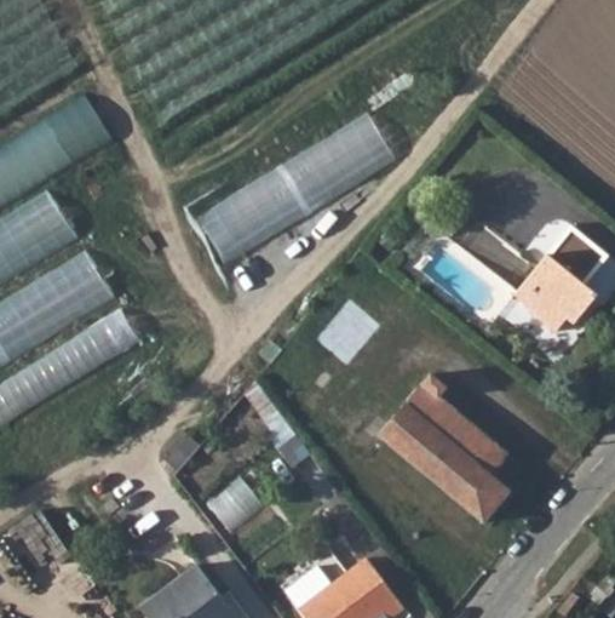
[(0,207),(113,146),(88,101),(0,150),(0,207)]
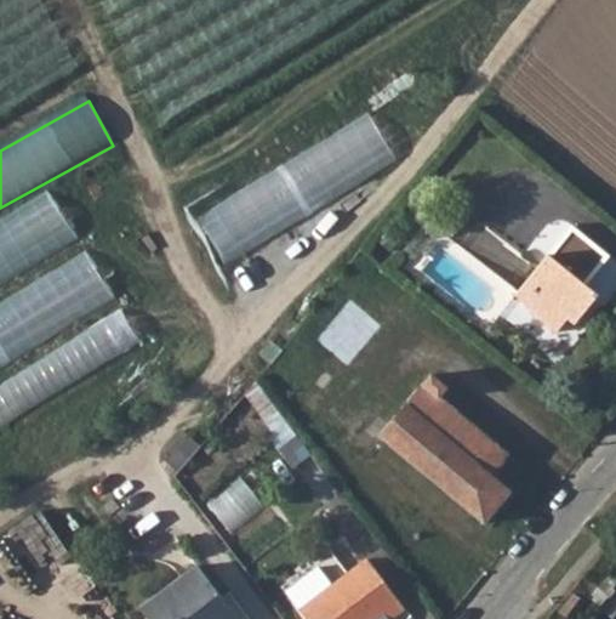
[(195,214),(223,262),(399,165),(371,115),(195,214)]
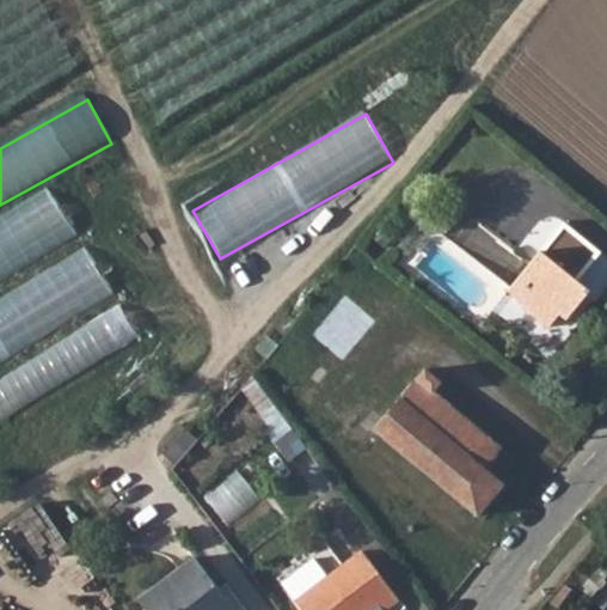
[(51,194),(0,221),(0,286),(91,236),(73,203),(61,211),(51,194)]
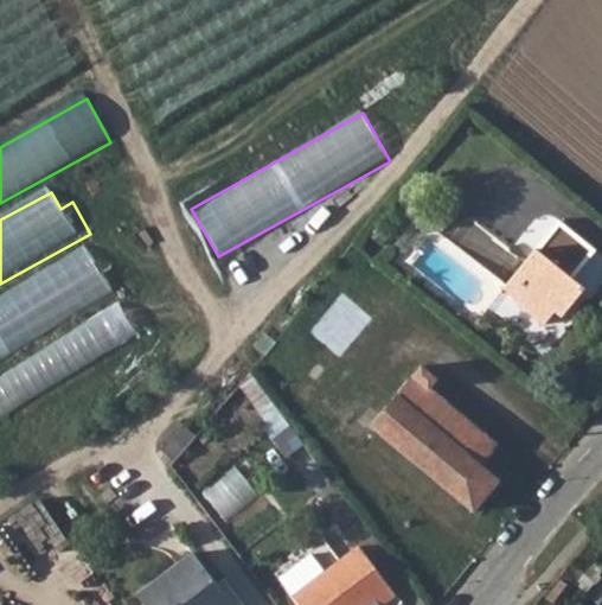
[(552,218),(531,244),(570,274),(590,250),(552,218)]
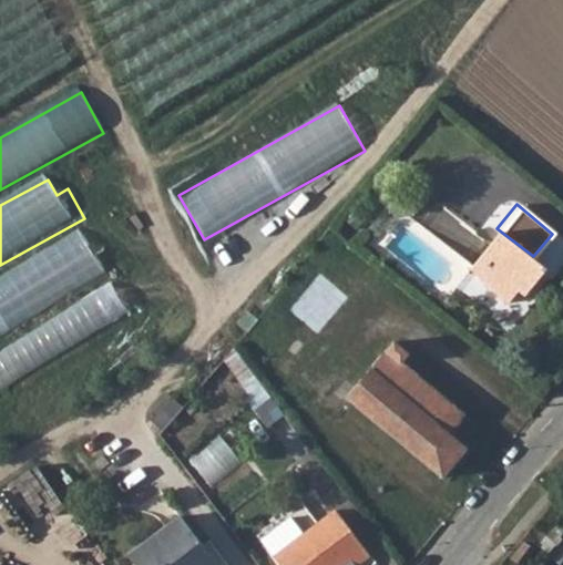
[(533,256),(497,228),(494,230),(499,235),(494,240),(490,237),(464,267),(481,280),(479,283),(503,302),(514,288),(520,294),(541,268),(531,259),(533,256)]
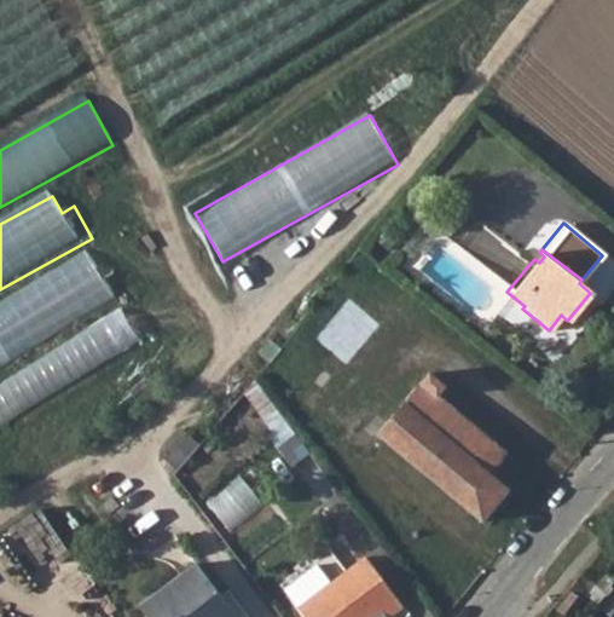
[(91,260),(0,309),(0,368),(116,306),(91,260)]
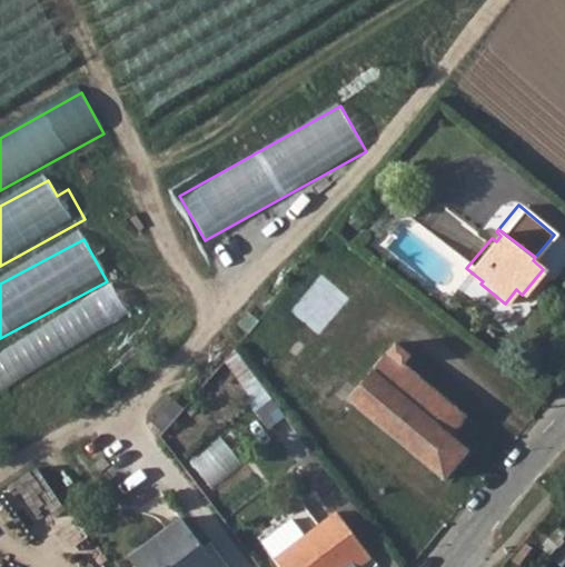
[(318,272),(287,311),(317,337),(348,298),(318,272)]
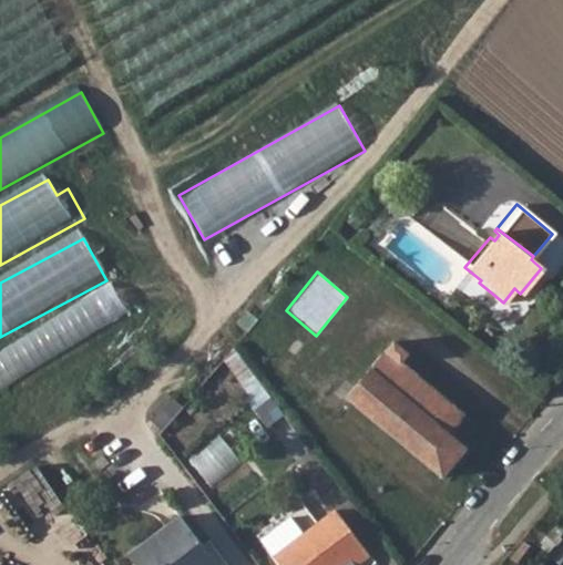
[(113,288),(0,350),(0,389),(130,317),(113,288)]
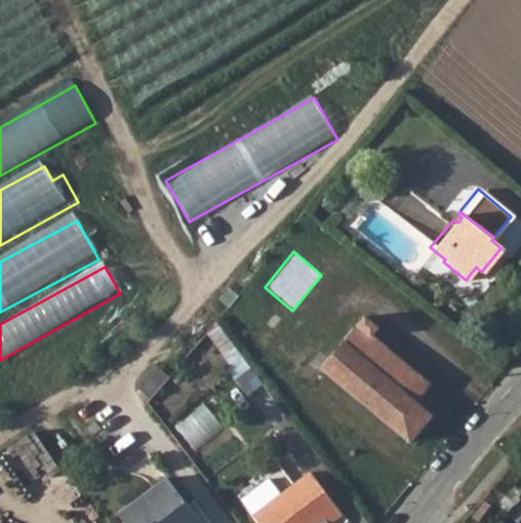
[(362,317),(321,368),(379,417),(408,442),(429,415),(413,402),(428,385),(370,336),(376,328),(362,317)]
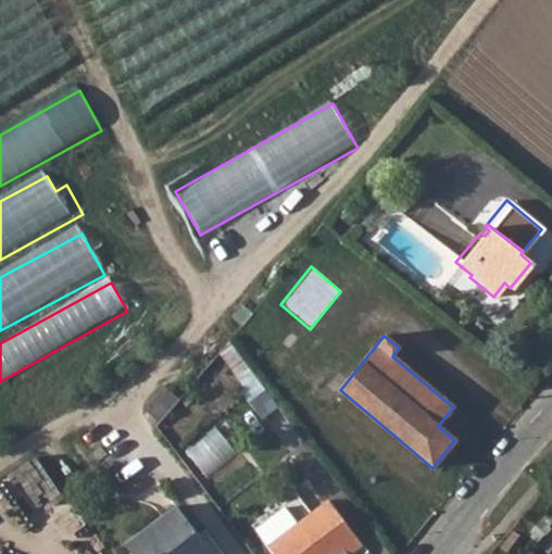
[(229,343),(217,352),(261,411),(273,402),(229,343)]
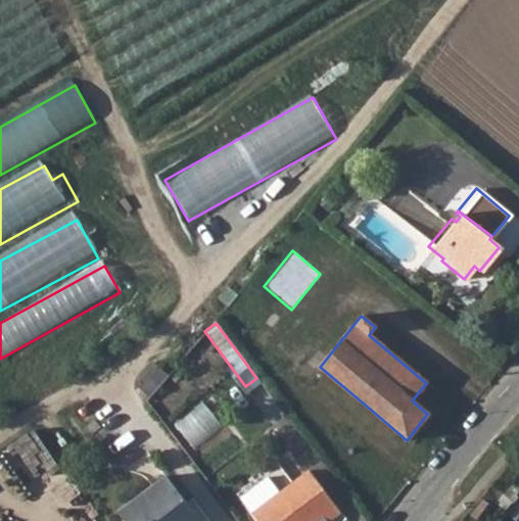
[(167,375),(156,365),(134,386),(167,419),(227,359),(204,336),(167,375)]
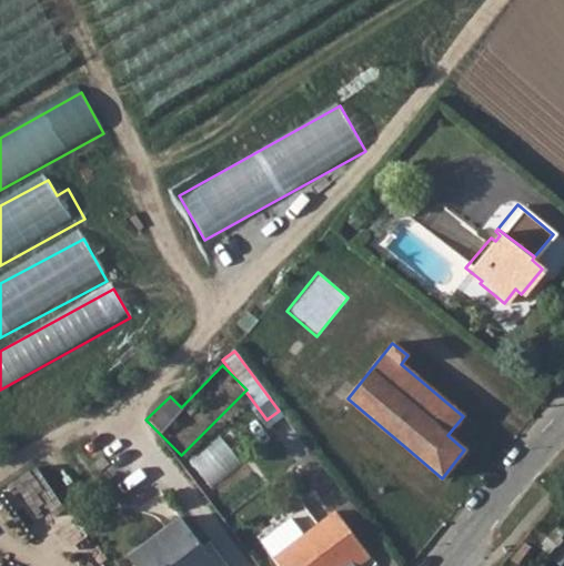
[(215,435),(185,464),(211,489),(241,461),(215,435)]
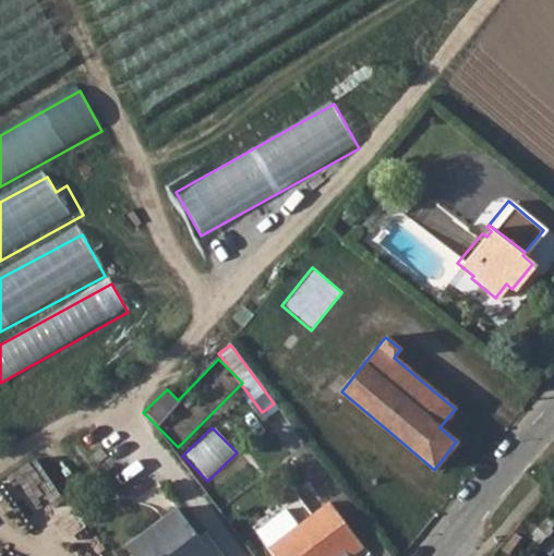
[(120,546),(127,555),(206,555),(171,508),(120,546)]
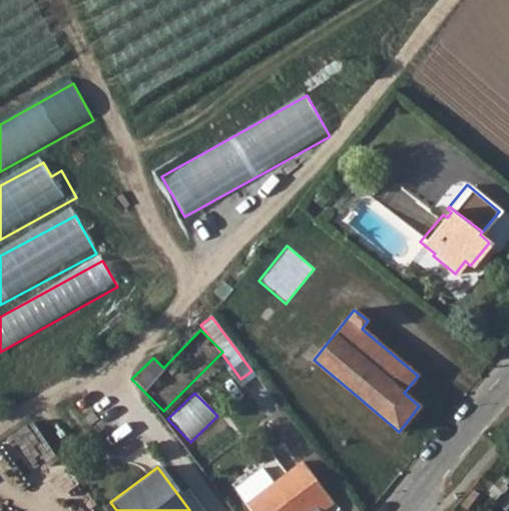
[(322,510),(329,505),(297,467),(243,510),(322,510)]
